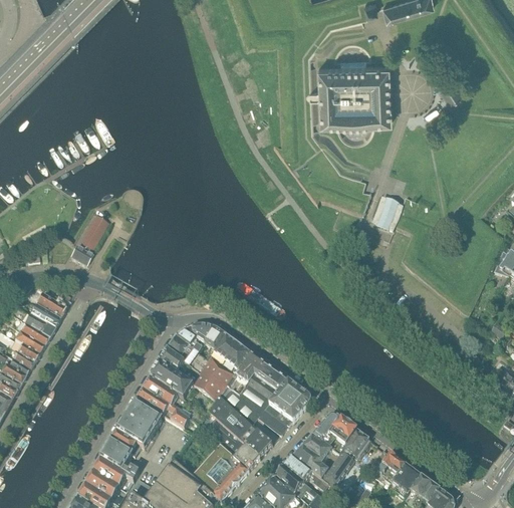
[(377,6),(376,2),(375,0),(367,0),(364,1),(367,9),(372,8),(377,6)]
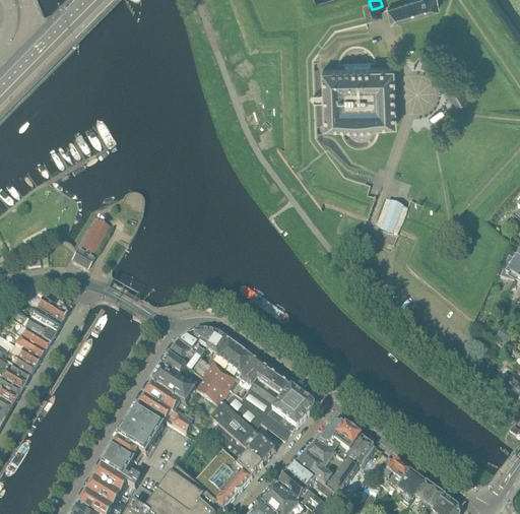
[(439,2),(439,0),(395,0),(388,2),(391,15),(439,2)]
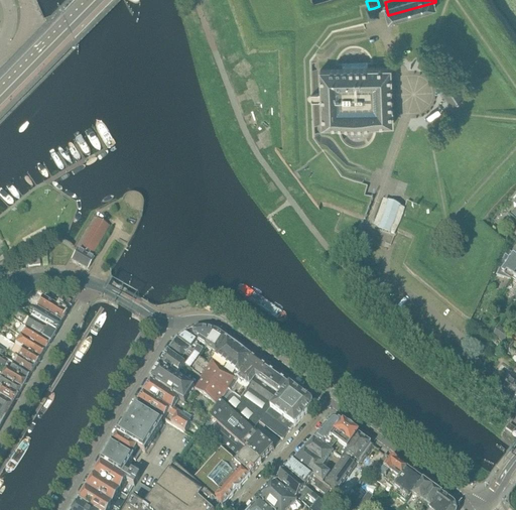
[(320,90),(310,90),(311,98),(321,98),(323,121),(370,119),(393,118),(393,104),(392,104),(391,77),(391,61),(367,62),(367,64),(319,66),(320,90)]
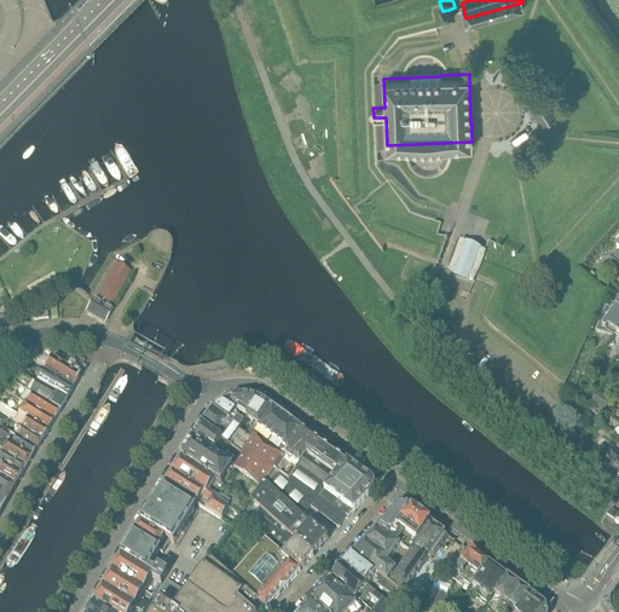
[(545,117),(549,123),(557,119),(554,113),(560,109),(555,102),(557,100),(556,98),(553,99),(549,92),(551,91),(549,88),(547,90),(543,82),(524,94),(528,102),(526,103),(527,105),(530,104),(534,111),(532,113),(533,115),(536,114),(541,121),(545,117)]
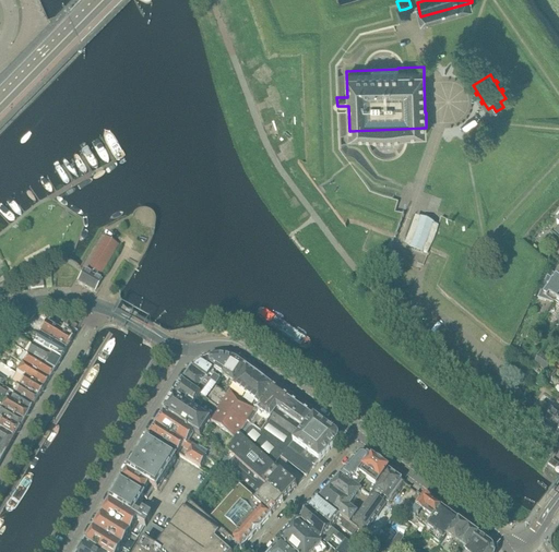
[(429,244),(438,220),(433,218),(433,217),(421,213),(420,214),(416,212),(414,219),(406,239),(428,247),(429,244)]
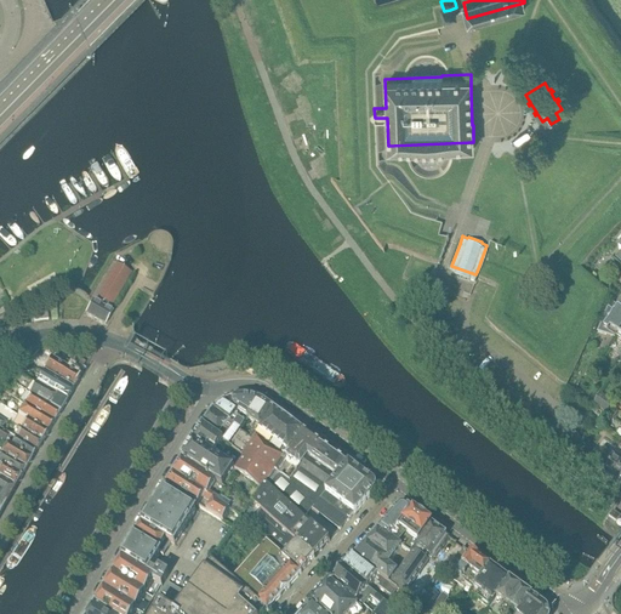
[(97,291),(95,295),(107,302),(109,299),(112,300),(132,266),(117,257),(97,291)]
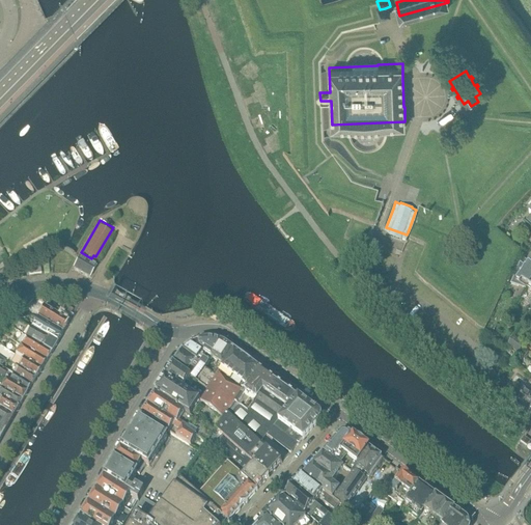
[(80,252),(74,263),(87,271),(90,271),(95,261),(91,258),(81,252),(80,252)]
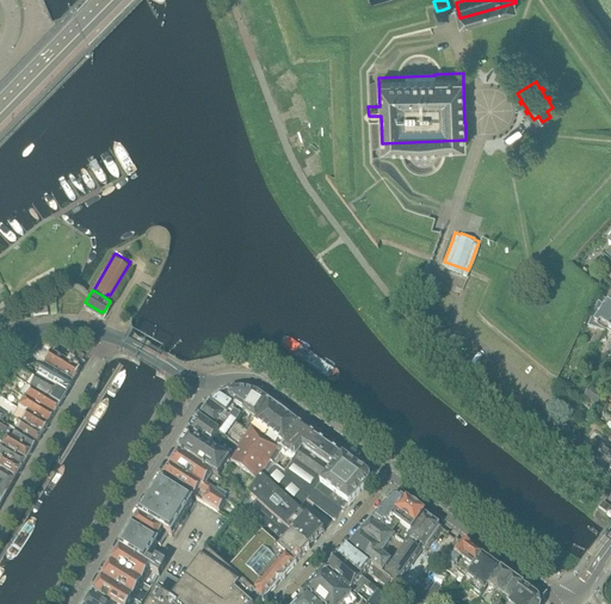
[(600,295),(598,294),(587,318),(596,321),(598,318),(605,324),(610,315),(610,295),(603,290),(600,295)]
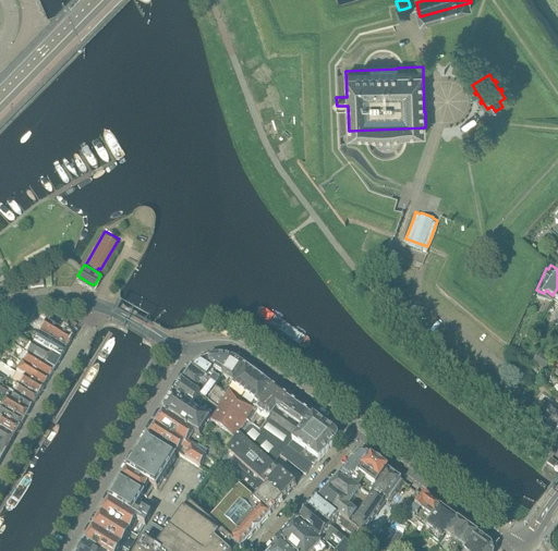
[(39,329),(52,338),(59,326),(46,317),(39,329)]
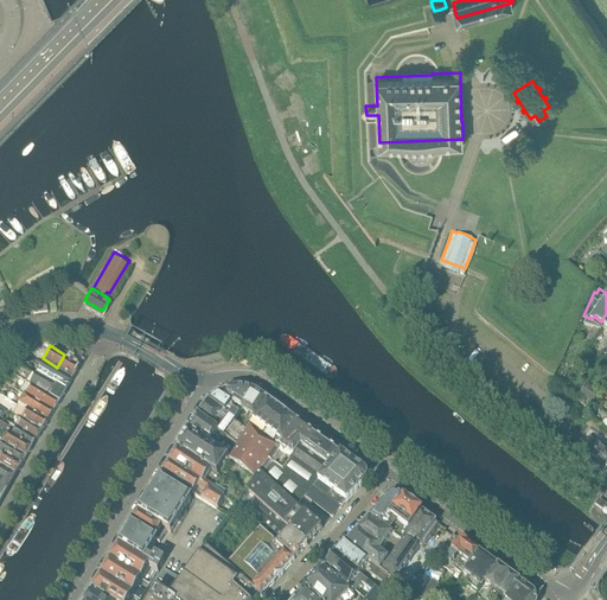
[(27,350),(19,359),(21,361),(25,362),(26,359),(25,359),(25,358),(26,358),(26,357),(27,357),(29,357),(31,352),(27,350)]
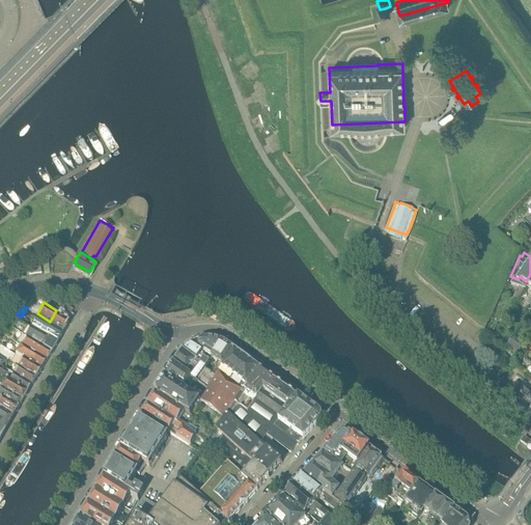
[(56,310),(50,322),(62,329),(68,318),(56,310)]
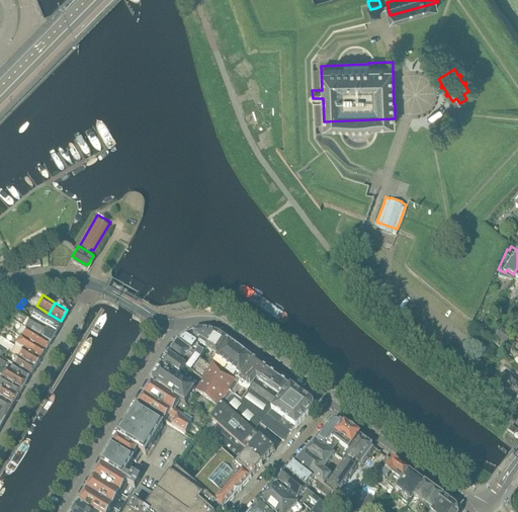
[(36,306),(31,315),(55,330),(61,321),(49,314),(36,306)]
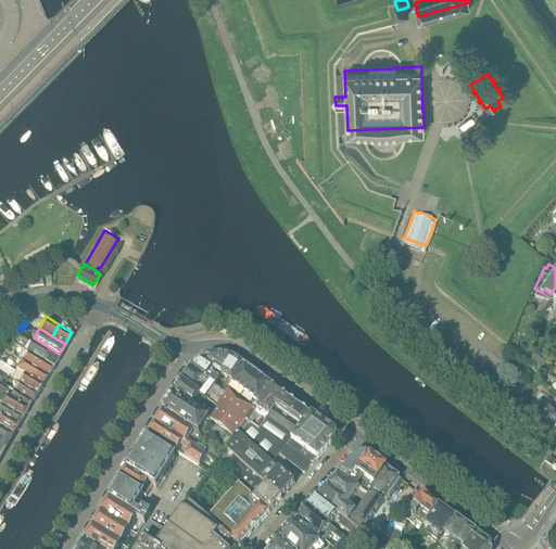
[(17,332),(10,339),(53,365),(59,354),(34,337),(25,333),(23,331),(20,330),(17,332)]
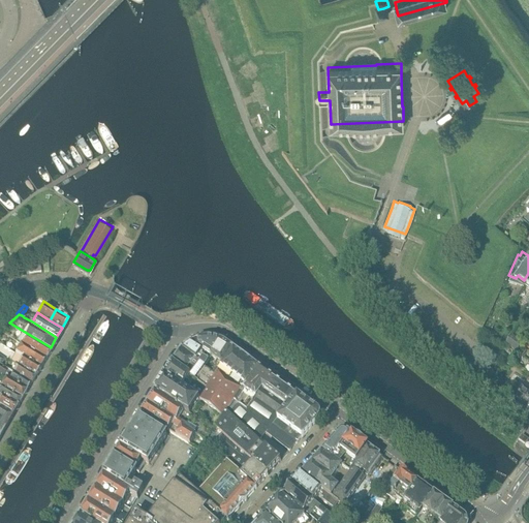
[(21,340),(45,356),(51,347),(9,322),(3,330),(4,330),(7,332),(17,338),(21,340)]
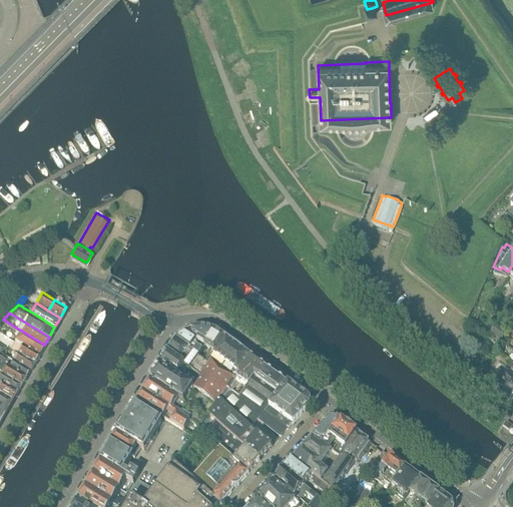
[(496,318),(490,327),(501,335),(507,326),(496,318)]
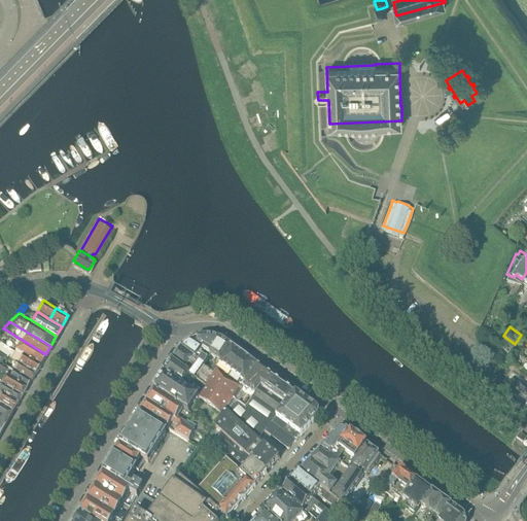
[(200,332),(198,333),(199,341),(203,344),(206,346),(203,350),(203,349),(202,351),(199,354),(205,358),(208,353),(211,349),(221,334),(218,333),(215,332),(212,332),(209,332),(206,331),(203,332),(200,332)]
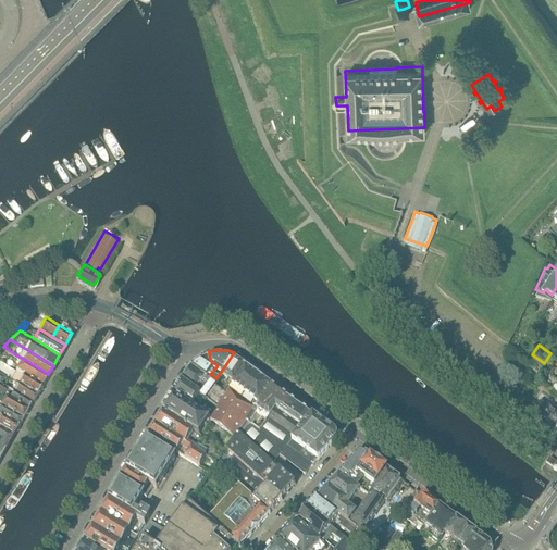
[(205,352),(203,353),(201,354),(198,355),(196,358),(194,360),(193,362),(208,373),(210,369),(213,371),(214,369),(213,369),(214,366),(213,365),(214,363),(210,360),(209,351),(208,351),(207,351),(207,352),(206,352),(205,352)]
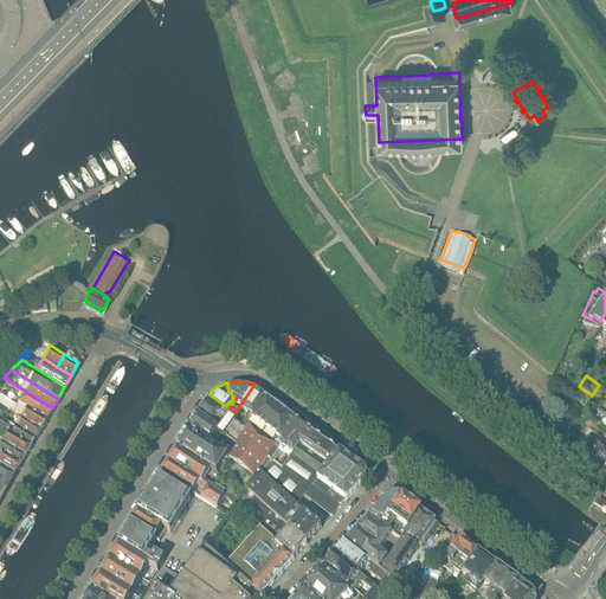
[(247,420),(266,392),(258,386),(255,384),(243,401),(250,406),(244,417),(247,420)]
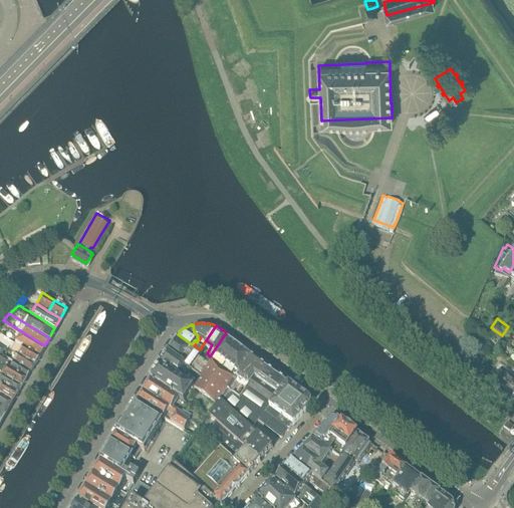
[(20,330),(15,338),(39,353),(44,345),(20,330)]
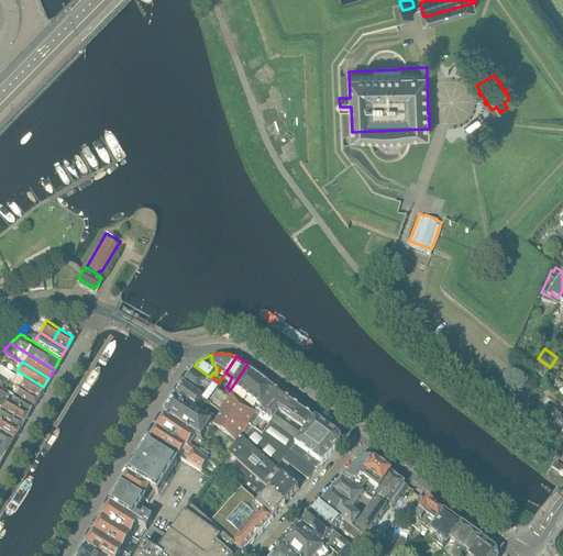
[(240,385),(252,367),(247,364),(230,390),(256,410),(257,410),(262,402),(240,385)]
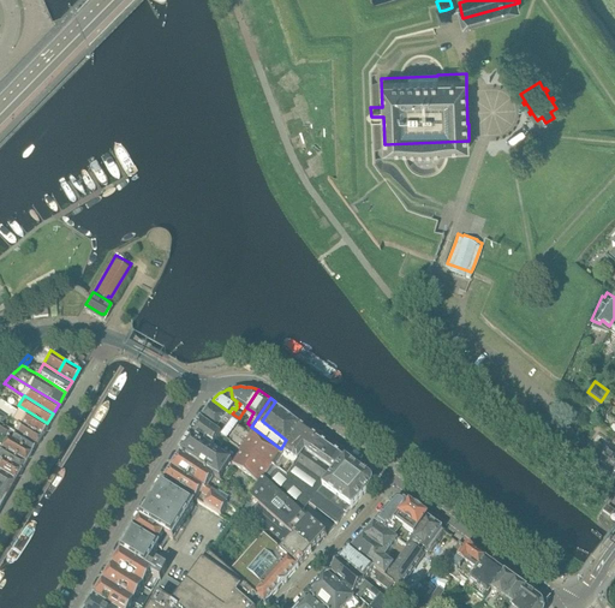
[(239,418),(232,413),(230,412),(213,400),(212,400),(202,416),(225,431),(240,442),(248,433),(251,427),(248,423),(239,418)]
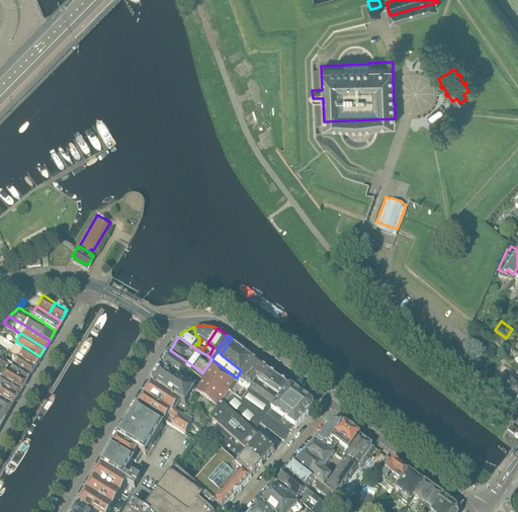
[(241,370),(253,353),(232,338),(221,354),(241,370)]
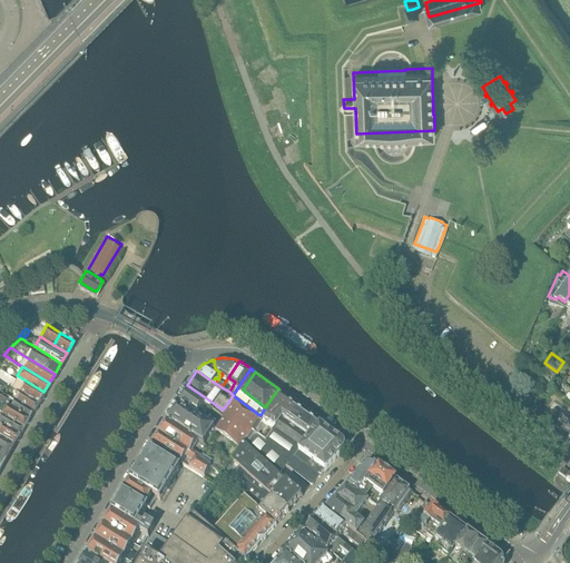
[(11,384),(18,388),(38,401),(43,392),(17,375),(11,384)]
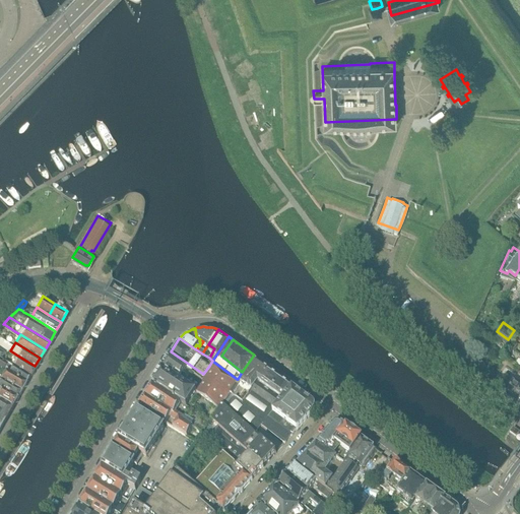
[(163,365),(180,375),(196,385),(219,403),(223,398),(231,388),(237,379),(212,361),(209,366),(203,374),(190,365),(171,351),(163,365)]
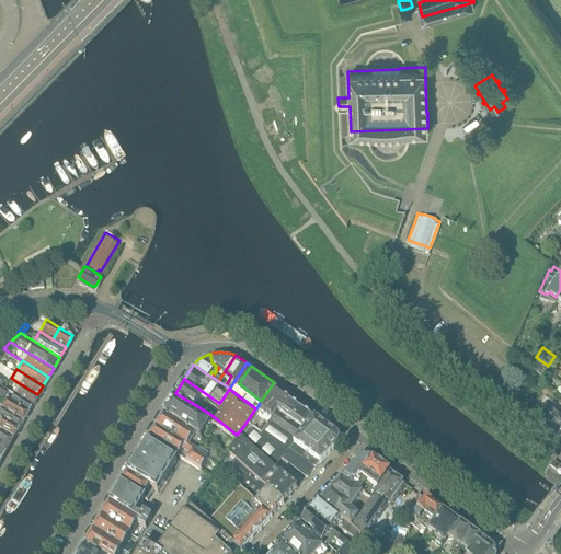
[(0,392),(6,395),(27,410),(33,402),(13,390),(10,388),(7,385),(0,381),(0,392)]
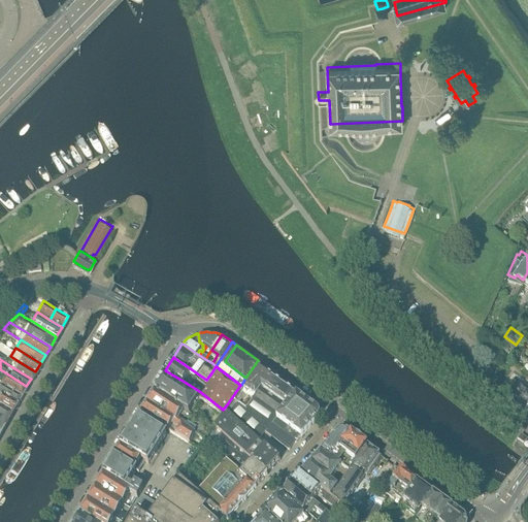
[(17,360),(12,367),(31,379),(35,371),(17,360)]
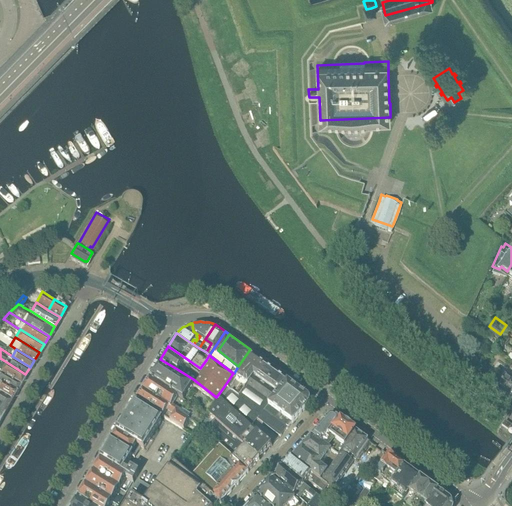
[(256,370),(264,359),(250,349),(238,366),(234,373),(233,373),(227,382),(239,390),(245,381),(254,369),(256,370)]
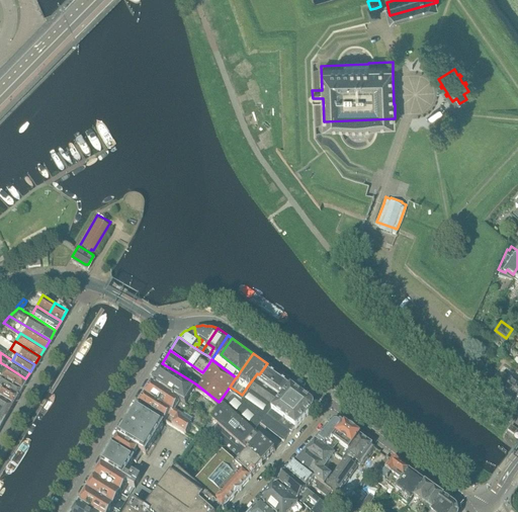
[(192,404),(209,415),(212,411),(219,402),(195,384),(179,373),(162,363),(153,378),(192,404)]
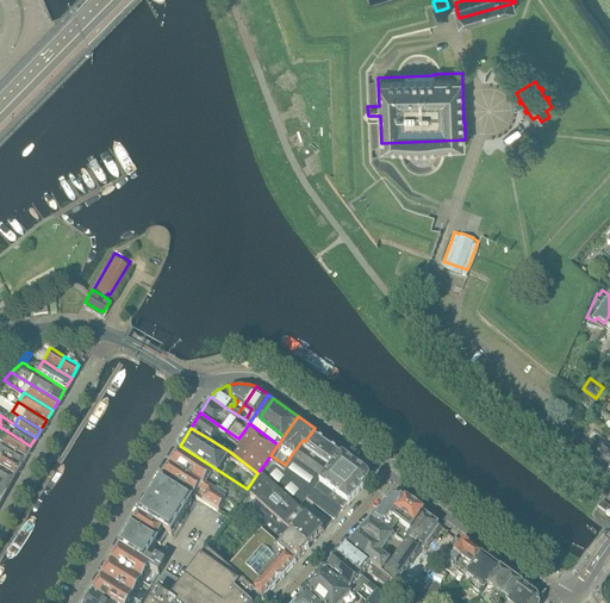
[(315,428),(305,441),(331,461),(342,448),(315,428)]
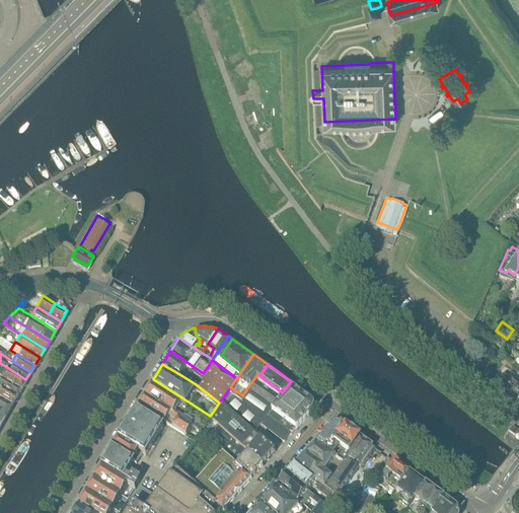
[(0,373),(0,374),(21,387),(25,379),(5,366),(0,373)]
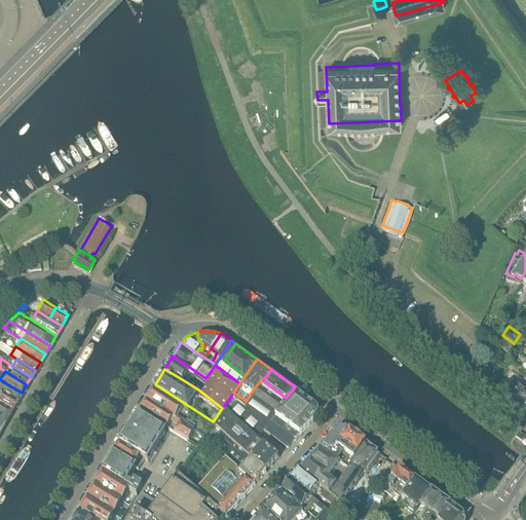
[(509,392),(520,400),(525,392),(525,381),(524,384),(518,379),(519,378),(512,373),(502,385),(509,391),(509,392)]
